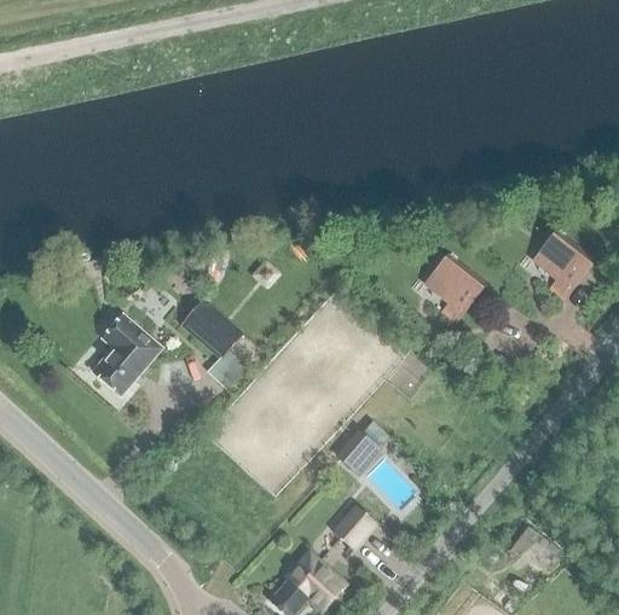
[(560,273),(548,289),(563,301),(597,260),(557,227),(537,254),(560,273)]
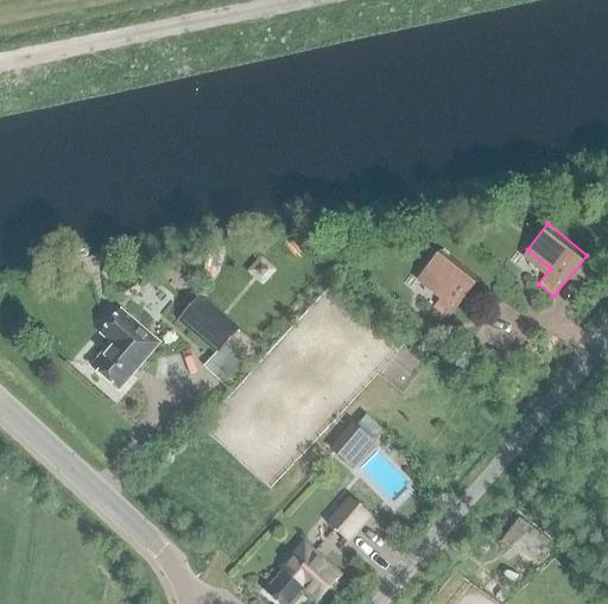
[(422,273),(444,291),(432,306),(448,318),(481,278),(442,247),(422,273)]
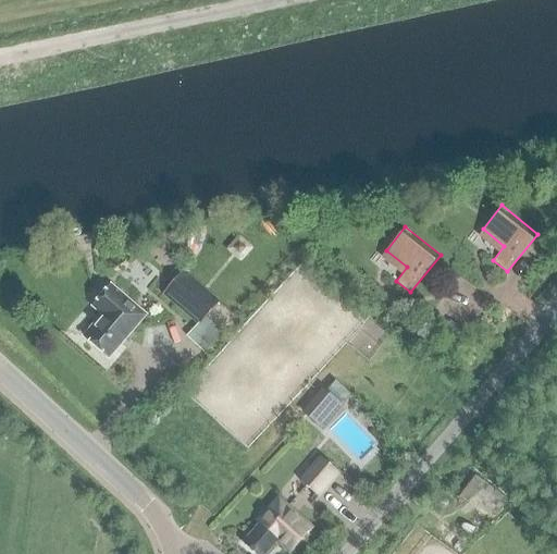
[(194,321),(196,321),(185,334),(205,351),(221,331),(205,316),(219,299),(182,267),(161,292),(194,321)]
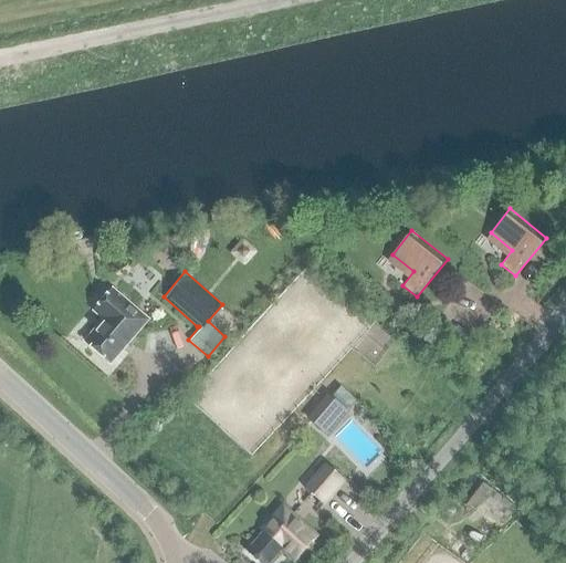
[(84,340),(109,361),(138,327),(127,318),(136,308),(112,287),(93,309),(104,316),(84,340)]
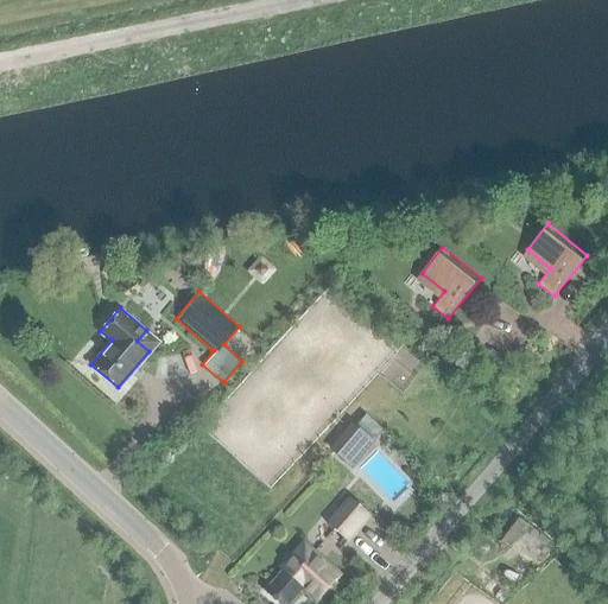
[(506,360),(496,353),(491,362),(500,369),(506,360)]
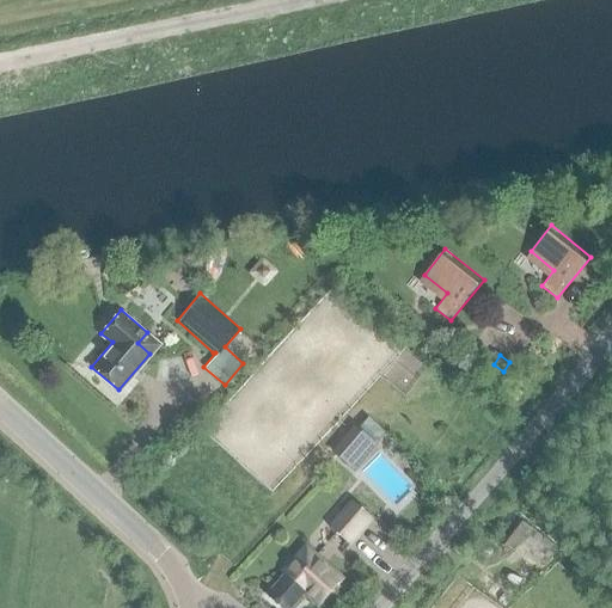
[(336,454),(354,471),(386,434),(368,417),(336,454)]
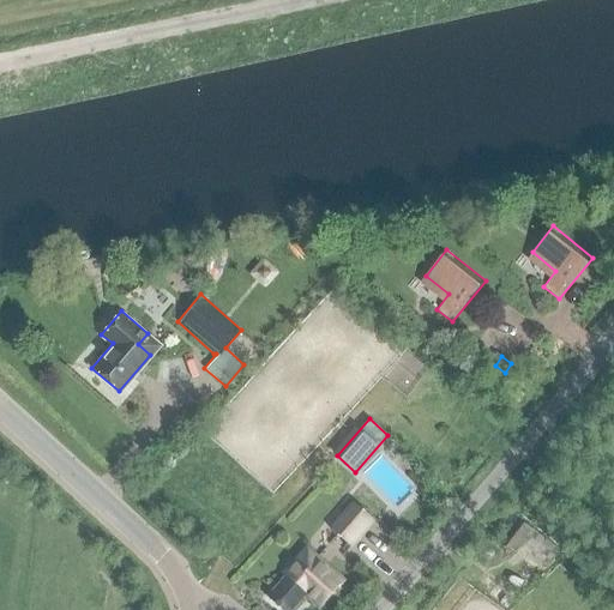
[(329,526),(351,545),(374,520),(351,500),(329,526)]
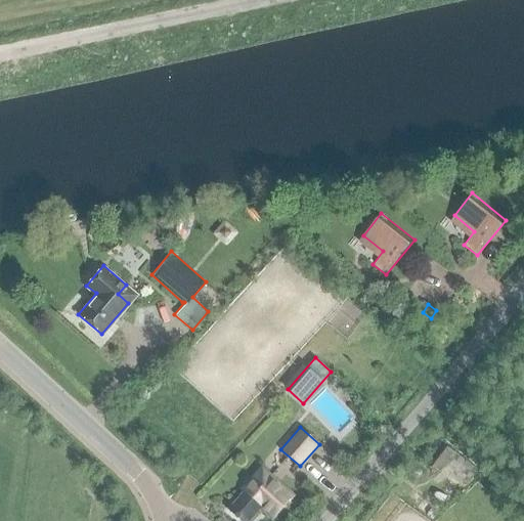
[(453,472),(464,459),(453,450),(443,465),(453,472)]
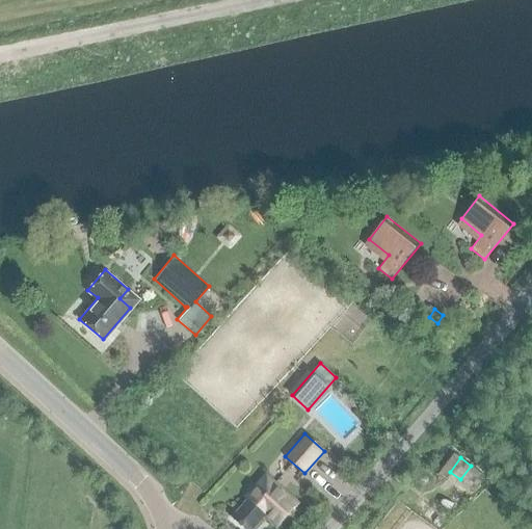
[(275,527),(298,502),(264,472),(243,496),(246,499),(231,517),(244,528),(250,528),(263,516),(275,527)]
